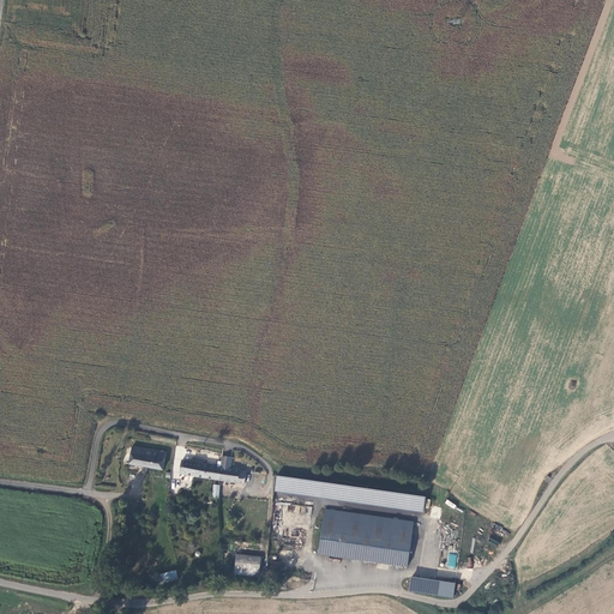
[(132,449),(128,465),(163,471),(164,453),(132,449)]
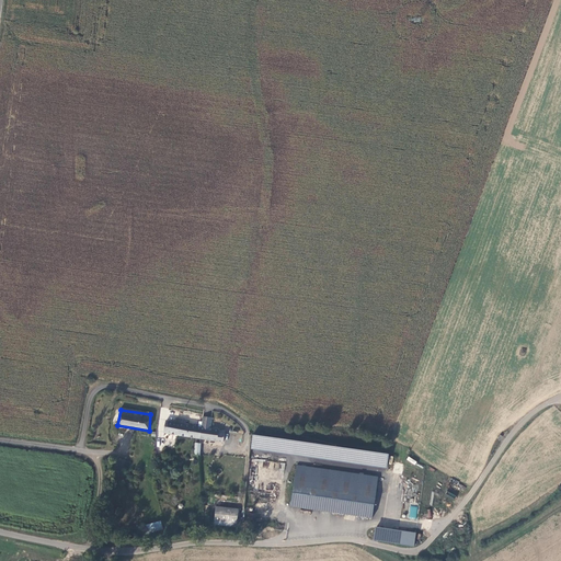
[(202,418),(201,428),(199,438),(199,439),(222,443),(224,434),(218,434),(218,431),(209,430),(210,419),(202,418)]
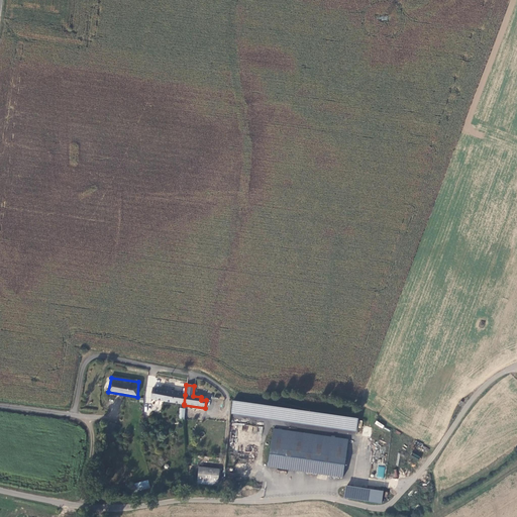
[(184,404),(185,395),(172,393),(173,388),(164,386),(163,391),(152,389),(151,399),(184,405),(184,404)]
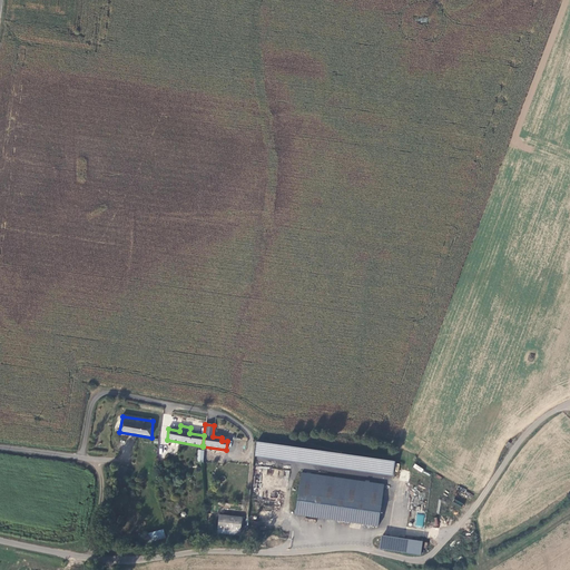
[(312,451),(282,446),(258,445),(255,445),(254,455),(310,463),(312,451)]
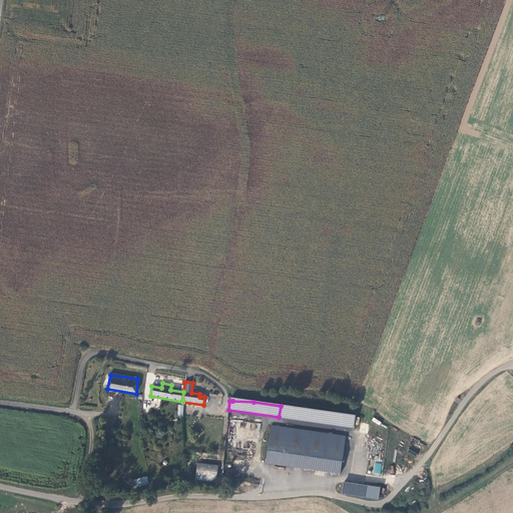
[(318,411),(281,406),(279,417),(317,423),(318,411)]
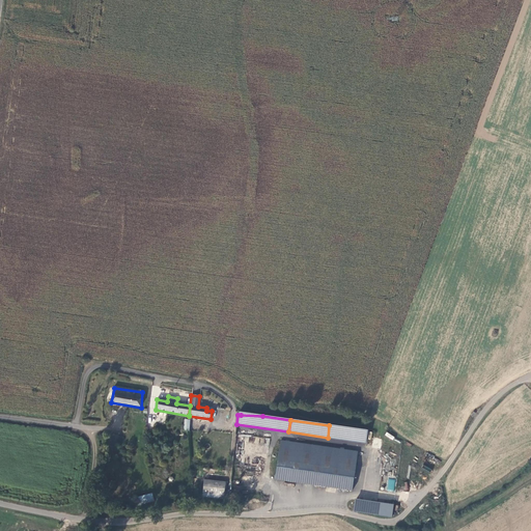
[(366,443),(367,435),(364,430),(329,425),(328,438),(366,443)]
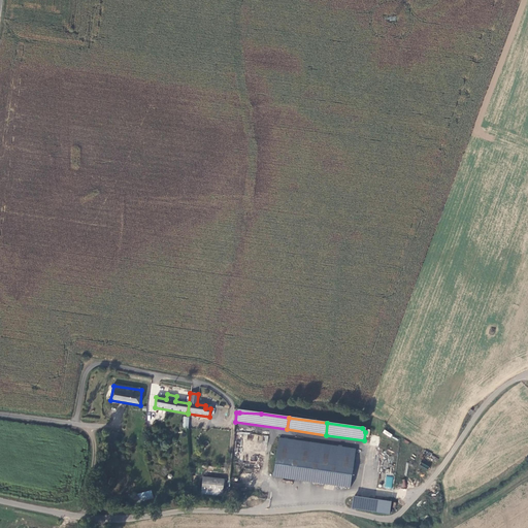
[(356,452),(278,441),(272,480),(350,491),(356,452)]
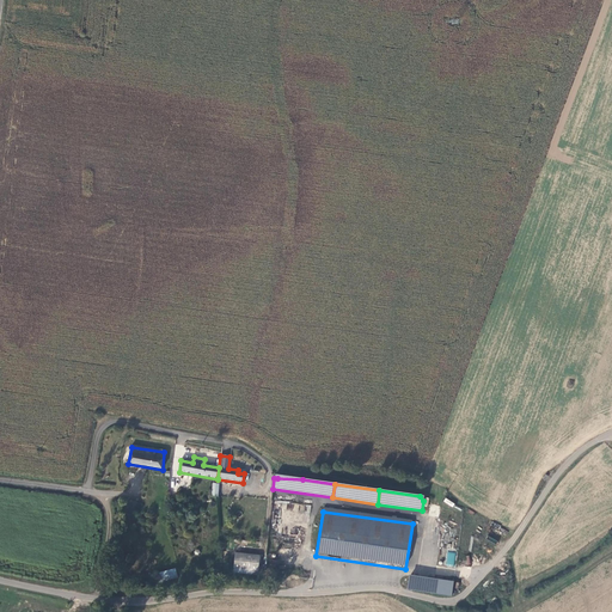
[(259,557),(234,554),(233,568),(257,571),(259,557)]
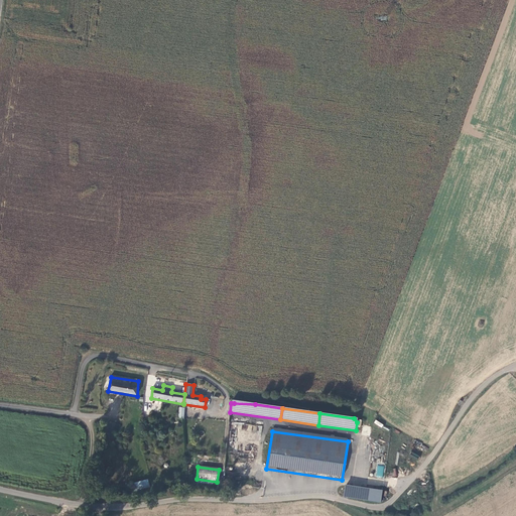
[(131,492),(150,487),(148,480),(130,484),(131,492)]
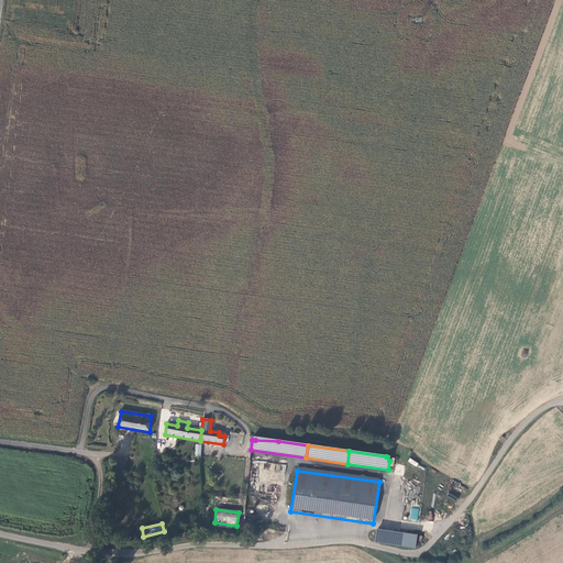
[(416,548),(418,534),(377,529),(375,543),(416,548)]
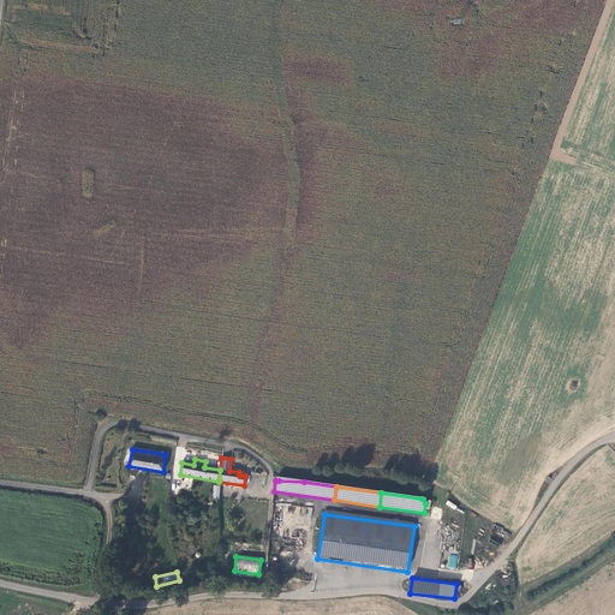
All buildings are outlined.
